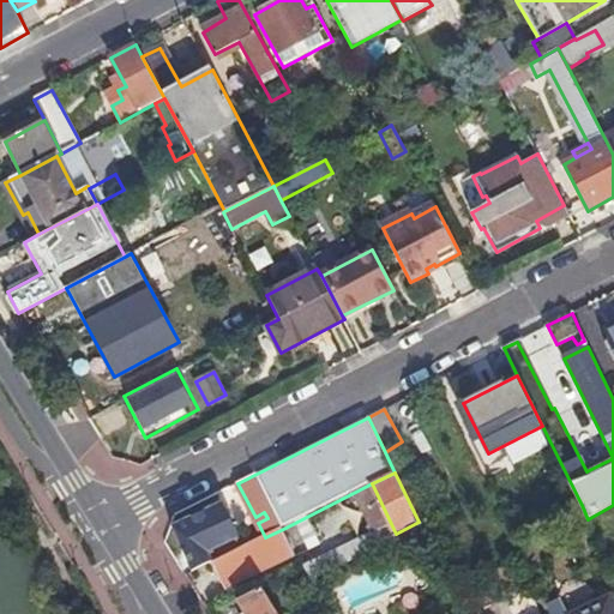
[(202,543),(206,554),(239,539),(223,505),(174,529),(185,552),(202,543)]
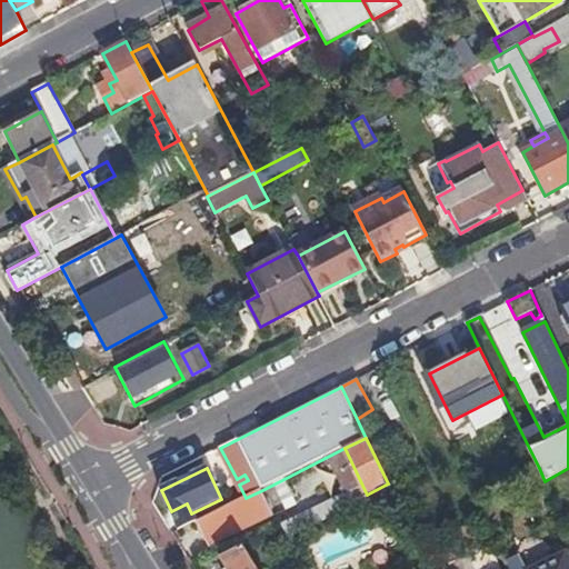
[(246,498),(199,521),(211,548),(275,517),(262,490),(246,498)]
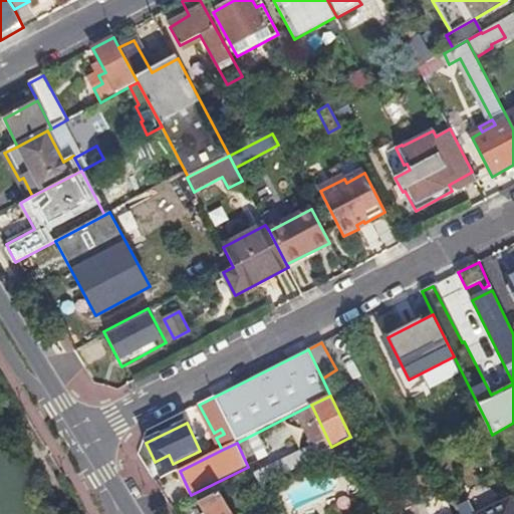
[(335,465),(358,453),(355,448),(351,450),(348,444),(329,453),(335,465)]
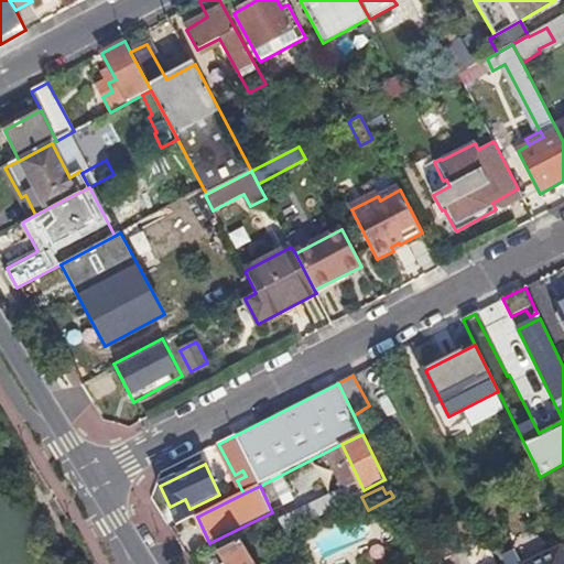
[(173,517),(190,509),(185,499),(170,507),(173,517)]
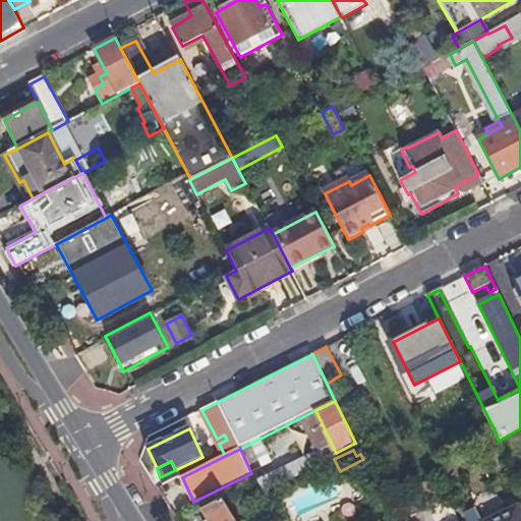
[(280,486),(299,476),(293,464),(258,481),(262,487),(267,484),(276,479),(280,486)]
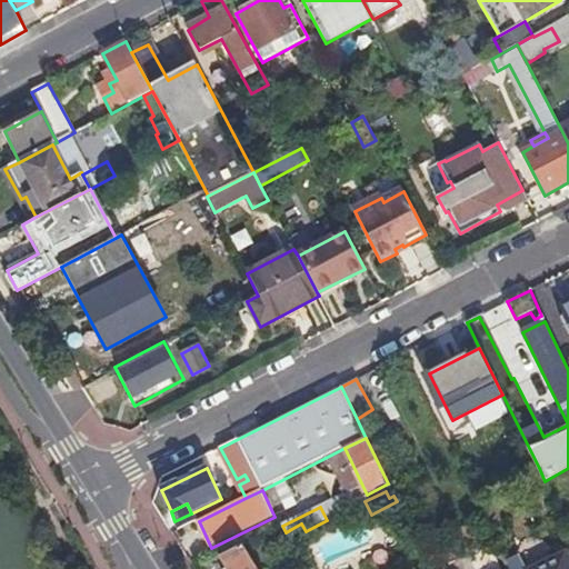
[(295,536),(306,531),(301,523),(291,529),(295,536)]
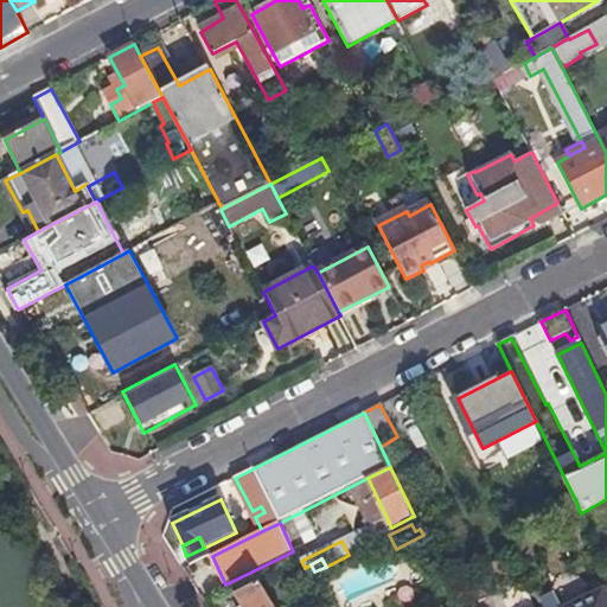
[(301,561),(278,574),(282,586),(307,575),(305,568),(301,561)]
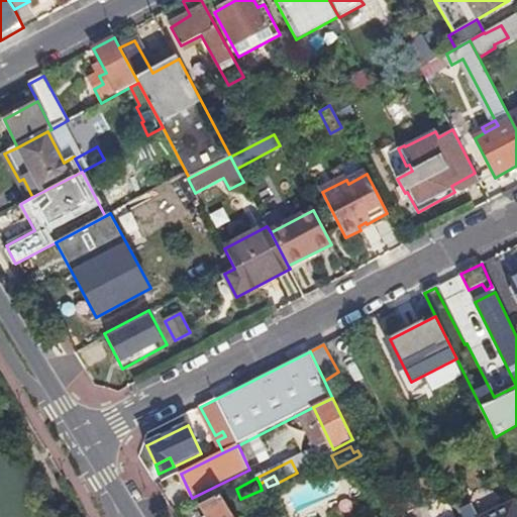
[(201,506),(207,516),(231,516),(219,497),(201,506)]
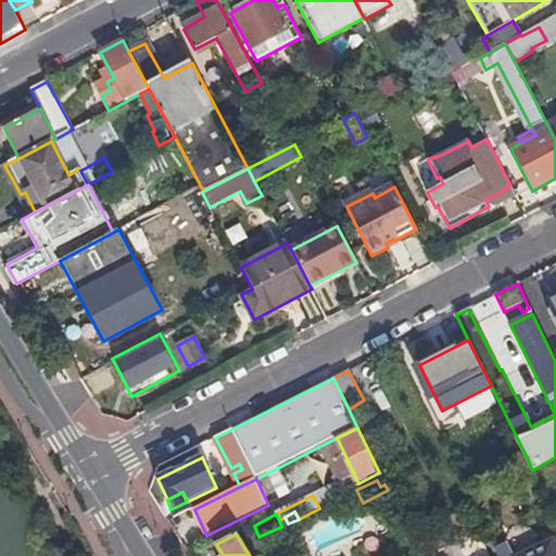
[(525,555),(555,555),(555,552),(552,543),(525,555)]
